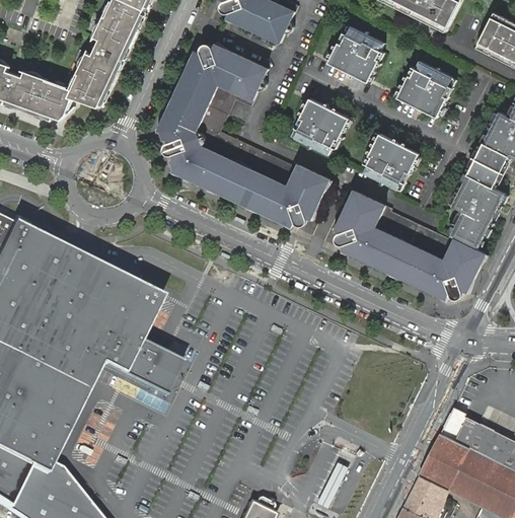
[(0,97),(14,102),(13,107),(32,114),(33,109),(60,120),(65,114),(71,97),(95,106),(104,87),(108,89),(118,71),(114,69),(124,49),(127,50),(136,31),(132,30),(146,0),(116,0),(106,18),(105,17),(95,39),(100,41),(93,56),(88,54),(78,74),(80,75),(73,91),(71,90),(47,81),(47,80),(25,72),(23,78),(6,72),(9,66),(0,63),(0,97)]
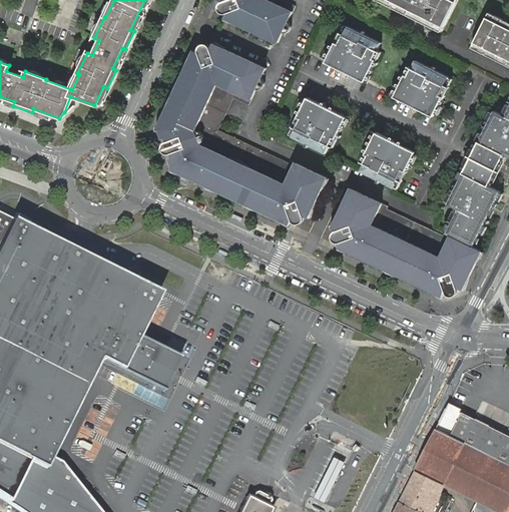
[(219,0),(220,1),(223,13),(224,13),(222,17),(275,41),(292,4),(282,0),(219,0)]
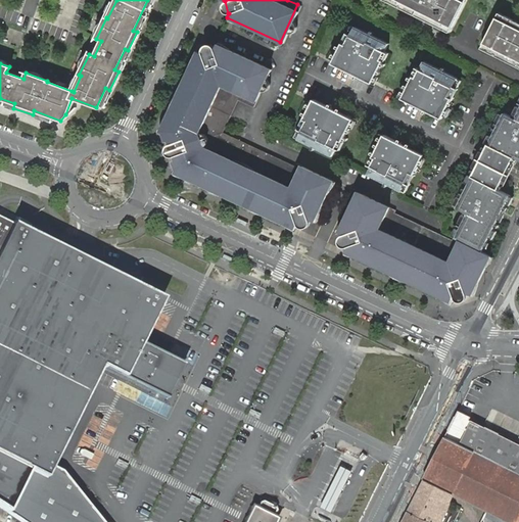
[(379,0),(445,33),(461,0),(379,0)]
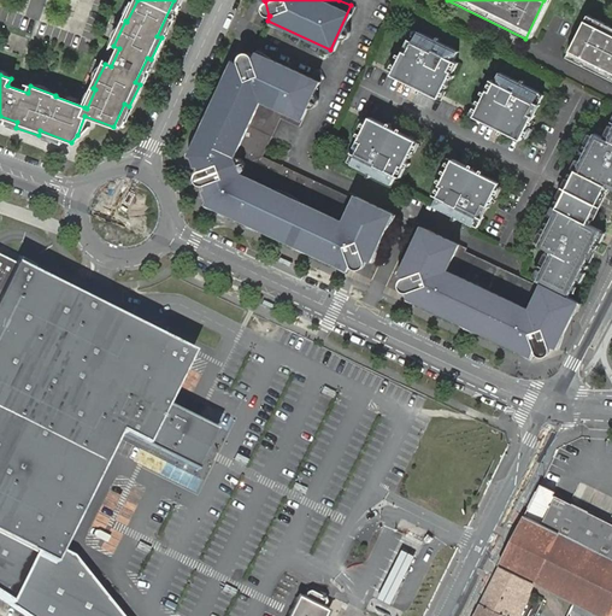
[(611,81),(611,28),(583,15),(563,57),(611,81)]
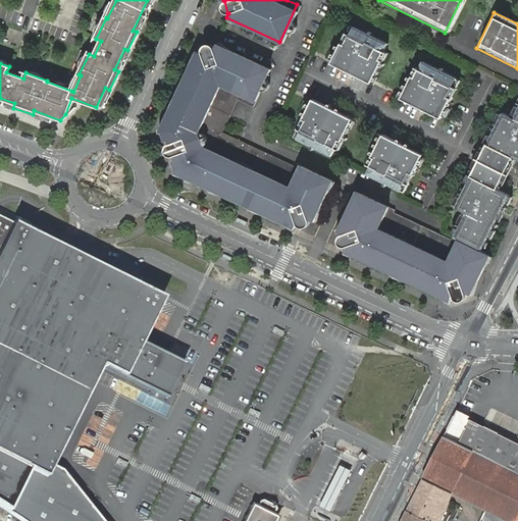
[(338,43),(333,52),(329,59),(369,80),(371,74),(379,60),(376,59),(380,51),(384,43),(351,25),(347,34),(342,44),(338,43)]
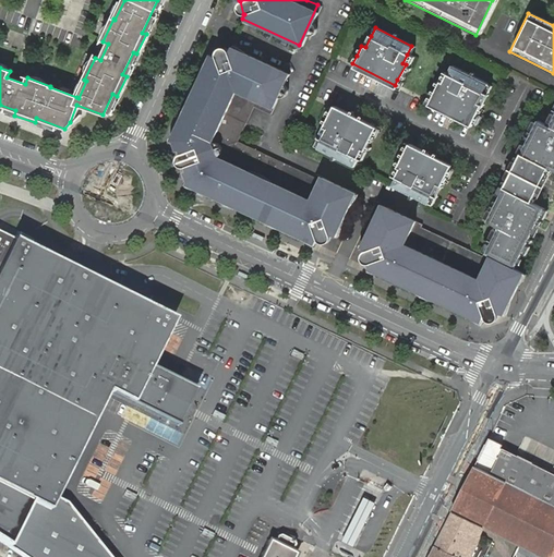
[(366,35),(361,46),(365,47),(371,36),(366,35)]
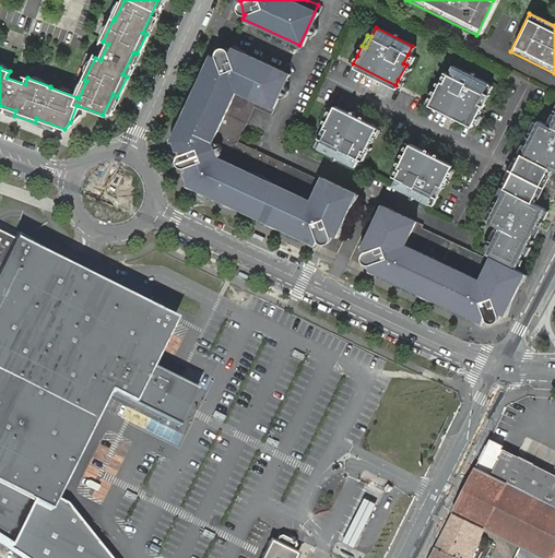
[(213,56),(209,55),(169,140),(172,141),(175,153),(178,161),(186,181),(185,183),(313,242),(315,239),(330,233),(334,235),(354,192),(315,174),(313,178),(234,141),(250,105),(268,113),(286,73),(229,47),(227,51),(213,56)]
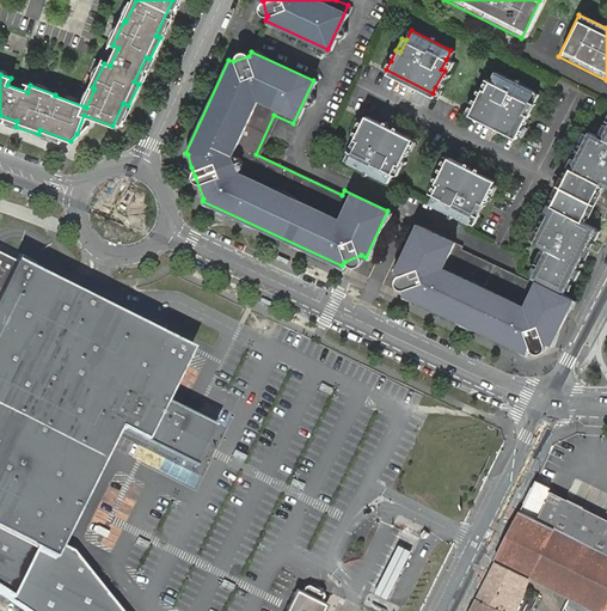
[(433,93),(386,69),(384,73),(430,97),(433,93)]
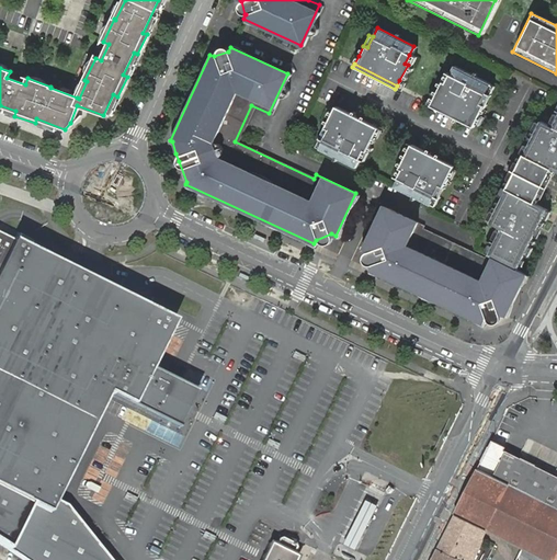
[(430,101),(473,124),(477,115),(482,105),(478,103),(485,92),(488,84),(451,65),(447,73),(443,82),(440,81),(432,96),(430,101)]
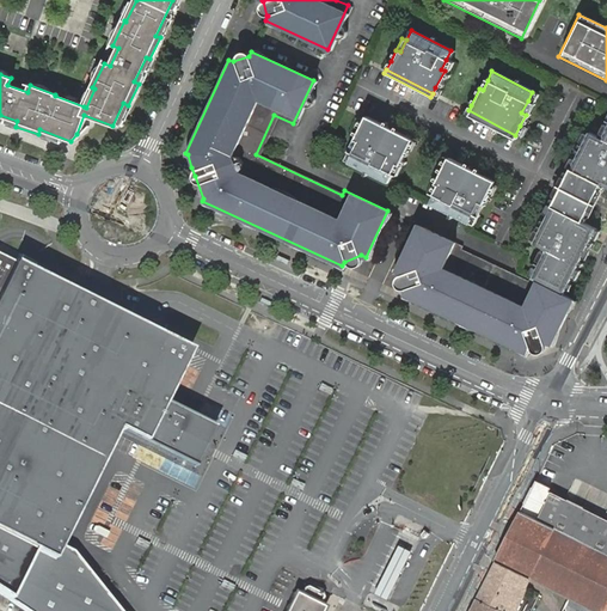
[(532,103),(528,101),(521,112),(526,115),(532,103)]
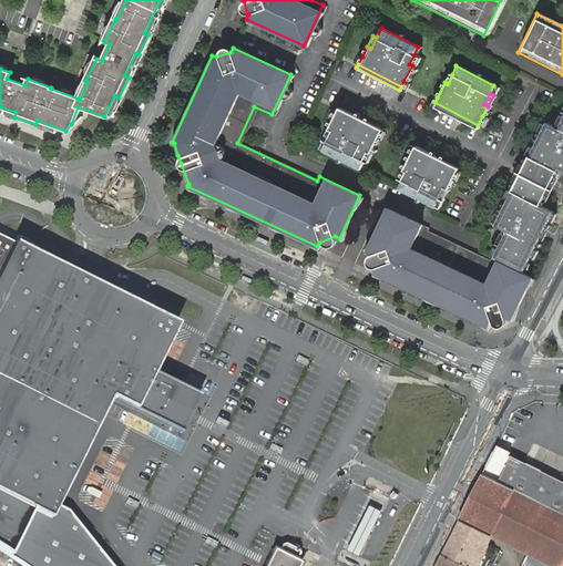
[(477,129),(478,125),(434,102),(432,106),(477,129)]
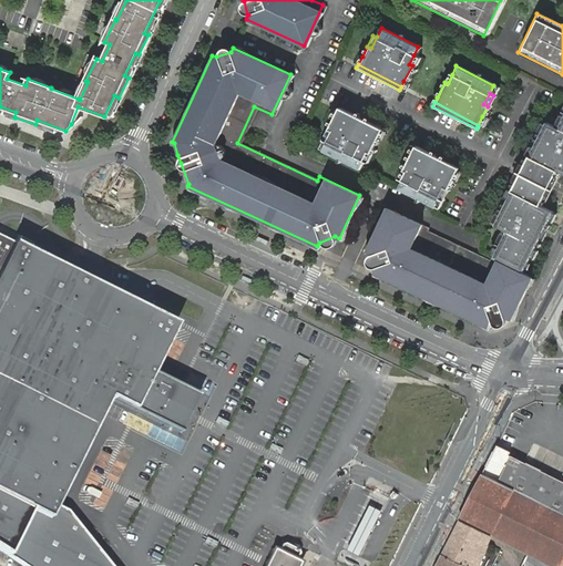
[(378,132),(380,129),(337,106),(335,111),(378,132)]
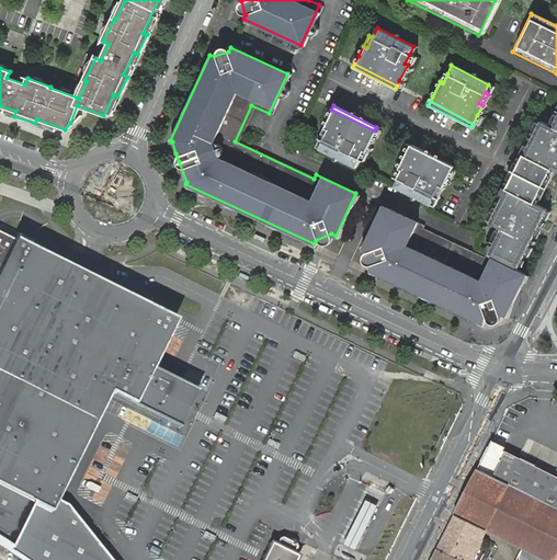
[(364,151),(372,136),(374,130),(331,110),(328,117),(322,127),(326,129),(320,140),(316,149),(352,168),(356,158),(361,150),(364,151)]
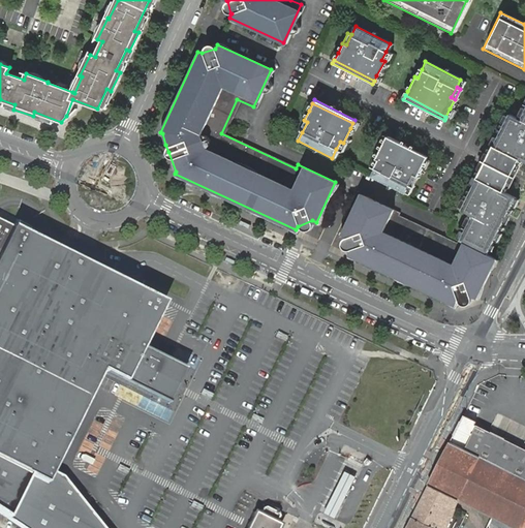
[(524,104),(524,109),(520,116),(518,119),(506,113),(505,116),(501,123),(497,132),(493,141),(490,146),(486,154),(486,155),(483,161),(480,168),(479,168),(475,177),(472,182),(468,190),(464,199),(460,207),(459,209),(470,215),(468,218),(465,225),(462,231),(458,240),(485,253),(492,240),(495,231),(500,222),(504,214),(508,205),(513,197),(500,191),(505,181),(508,175),(512,168),(517,158),(524,161),(524,104)]
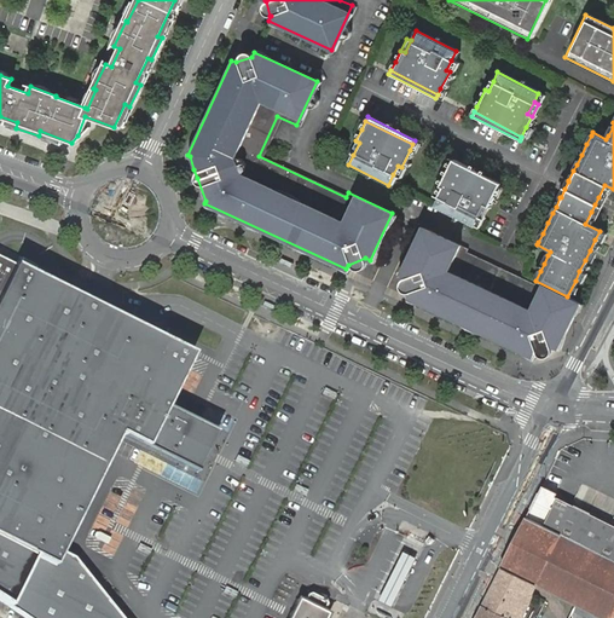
[(349,152),(353,155),(359,143),(355,140),(349,152)]
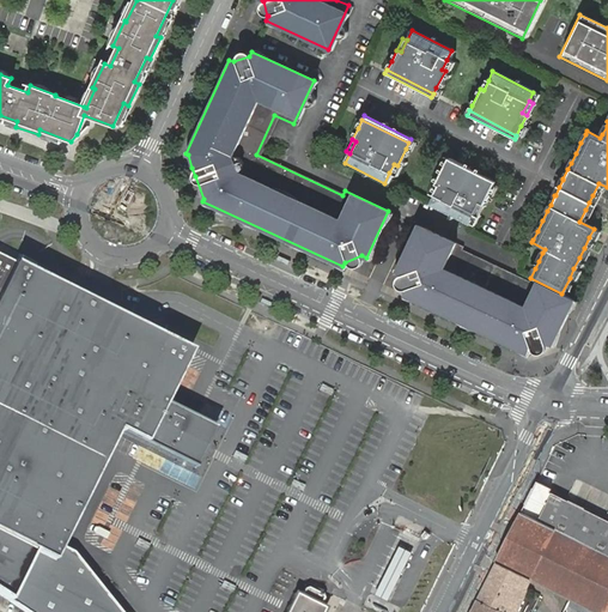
[(445,157),(444,161),(492,185),(493,181),(445,157)]
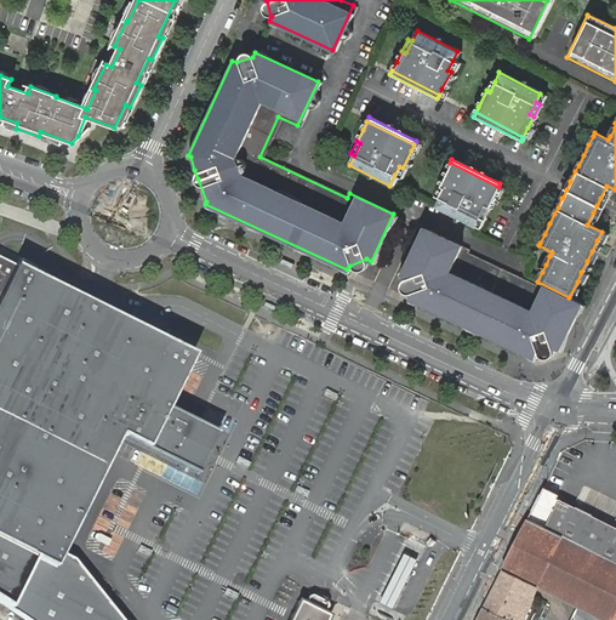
[(498,187),(450,163),(448,169),(439,186),(441,187),(437,197),(432,206),(473,227),(478,217),(484,205),(488,206),(494,195),(498,187)]
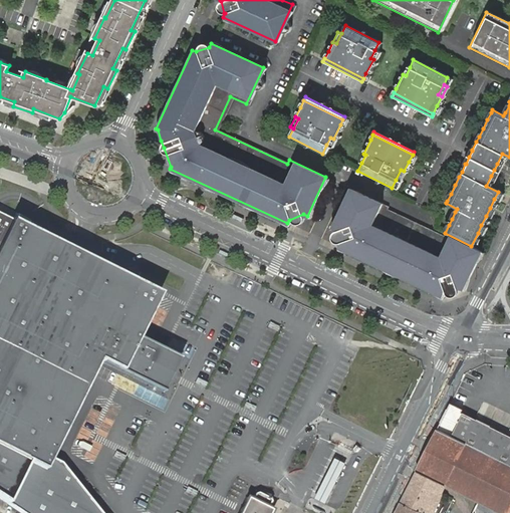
[(472,151),(472,150),(469,148),(465,156),(462,163),(465,164),(466,164),(469,157),(472,151)]
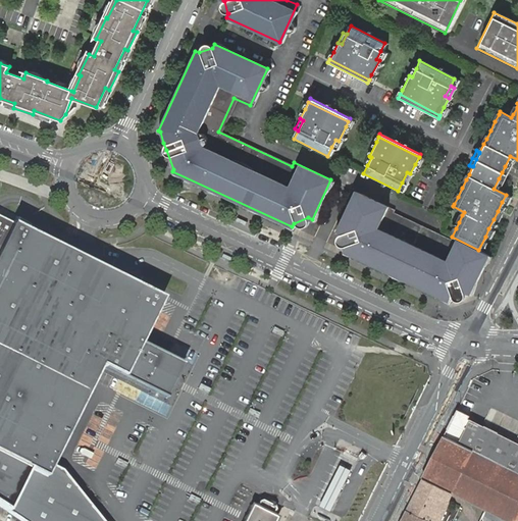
[(405,185),(410,173),(407,172),(402,183),(405,185)]
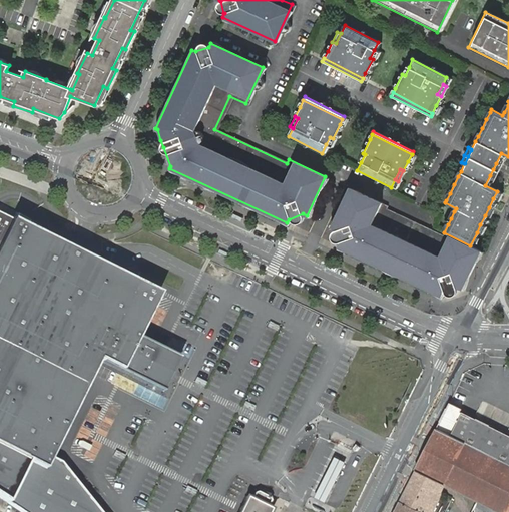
[(460,289),(479,249),(470,245),(443,232),(441,236),(383,208),(385,205),(348,187),(330,227),(333,228),(338,242),(336,246),(358,257),(440,296),(442,292),(456,287),(460,289)]
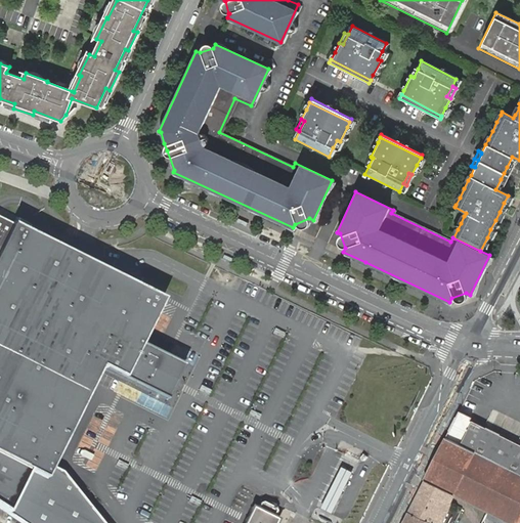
[(95,365),(156,397),(174,361),(135,342),(158,298),(0,220),(0,510),(4,513),(26,470),(42,478),(47,466),(95,365)]
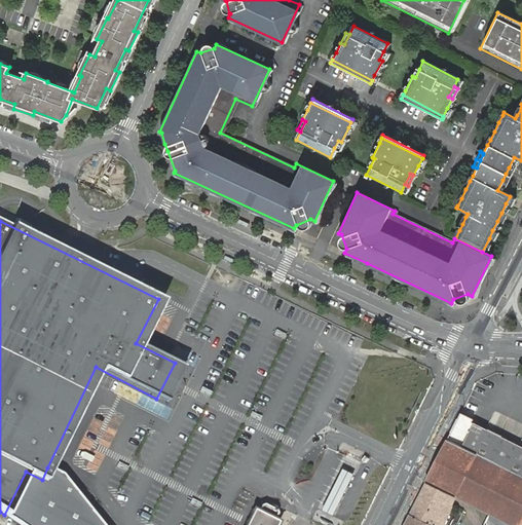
[(521,476),(521,448),(471,422),(468,421),(470,418),(464,415),(465,413),(458,410),(444,438),(521,476)]
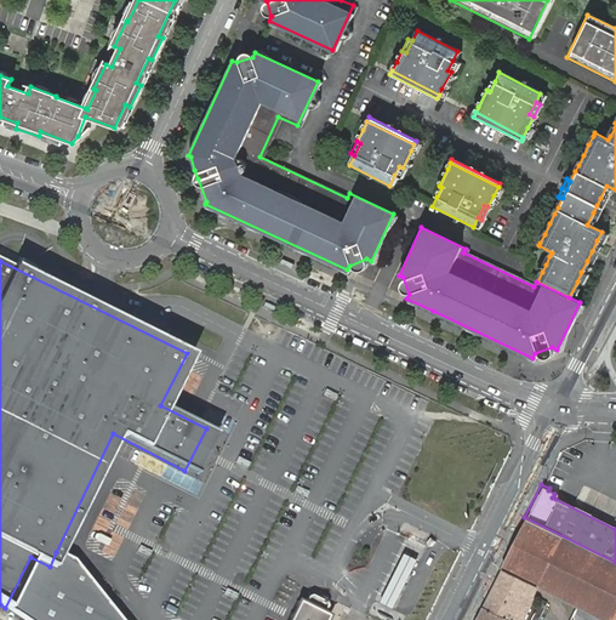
[(600,619),(611,619),(615,610),(615,562),(524,517),(498,568),(535,586),(600,619)]
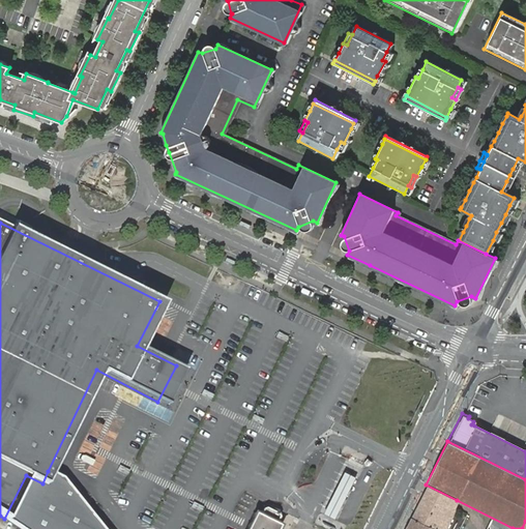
[(345,491),(353,472),(342,466),(332,485),(321,508),(332,513),(345,491)]
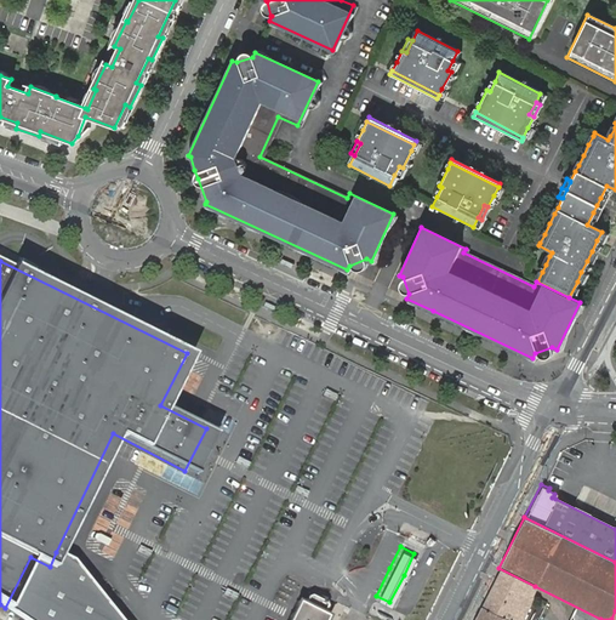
[(283,619),(118,619),(70,559),(56,552),(50,567),(30,557),(5,608),(21,619),(320,619),(323,615),(317,613),(294,601),(283,619)]
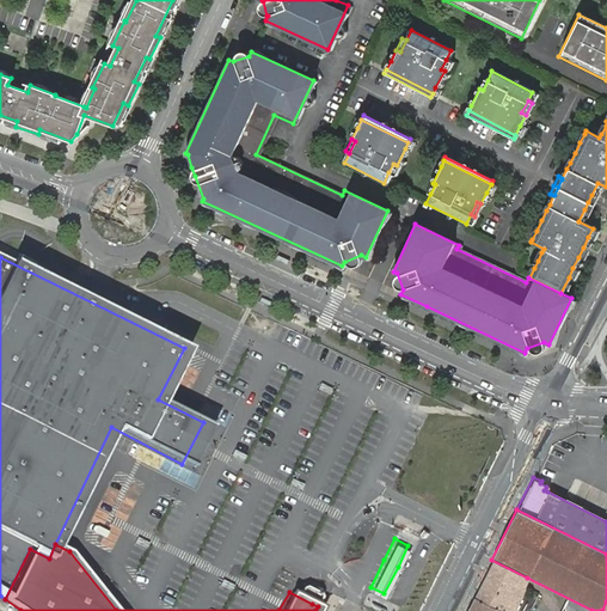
[(526,579),(527,578),(491,560),(491,561),(526,579)]
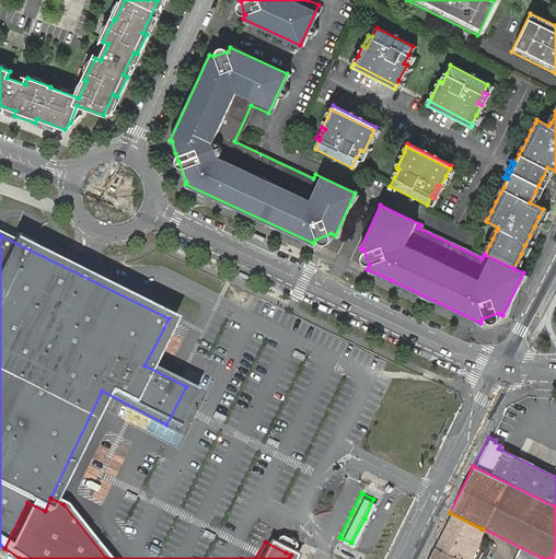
[(450,513),(433,546),(458,558),(466,558),(478,536),(482,530),(450,513)]
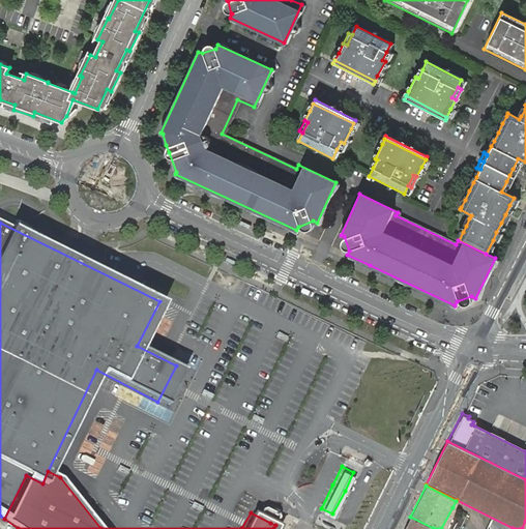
[(433,528),(410,517),(409,518),(432,528),(433,528)]
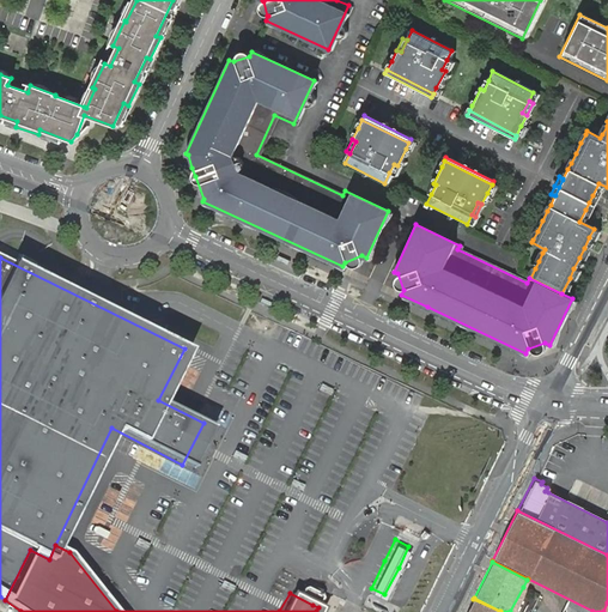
[(499,611),(473,599),(466,611),(499,611)]
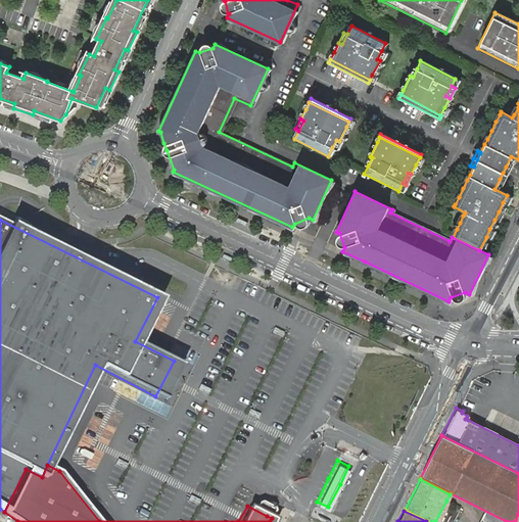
[(476,521),(506,521),(482,511),(476,521)]
